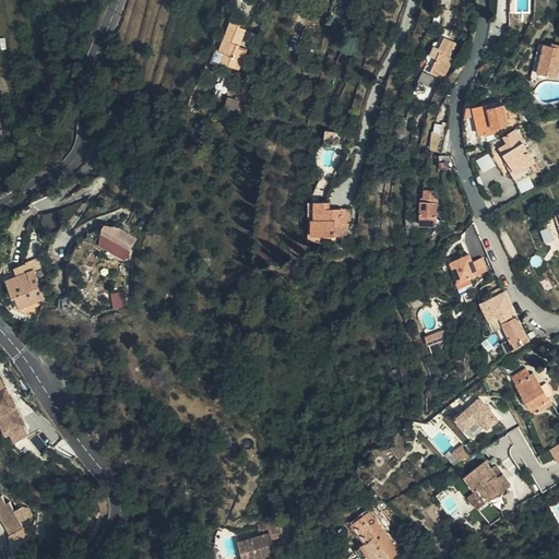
[(227,54),(223,63),(240,70),(247,52),(239,49),(247,31),(239,27),(240,24),(232,21),(219,50),(227,54)]
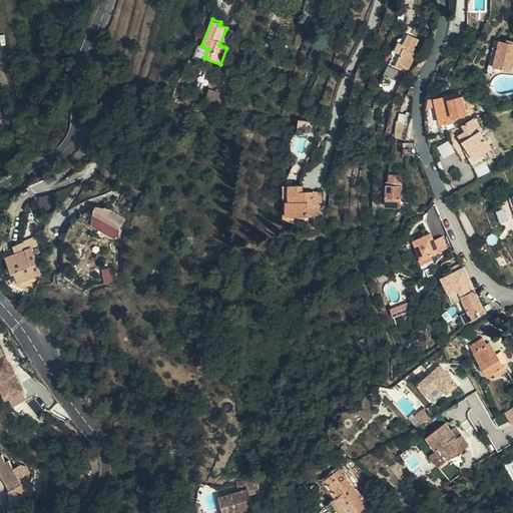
[(395,67),(406,72),(414,52),(409,50),(415,36),(406,33),(400,47),(403,48),(395,67)]
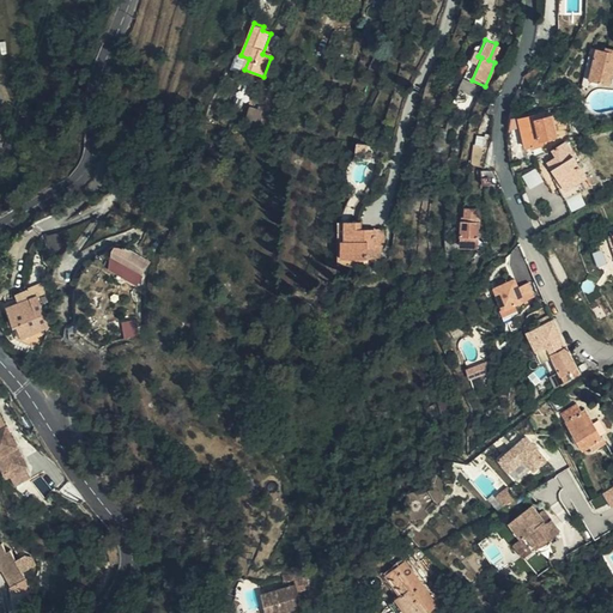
[(590,90),(601,93),(602,86),(612,89),(612,85),(612,48),(610,48),(610,52),(594,49),(588,78),(592,78),(590,90)]
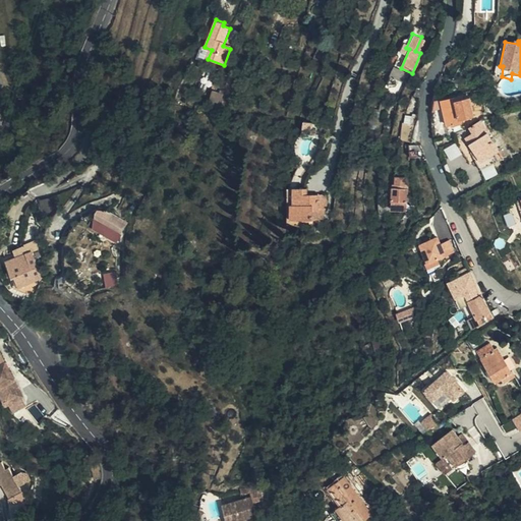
[(311,58),(321,62),(327,48),(316,44),(311,58)]
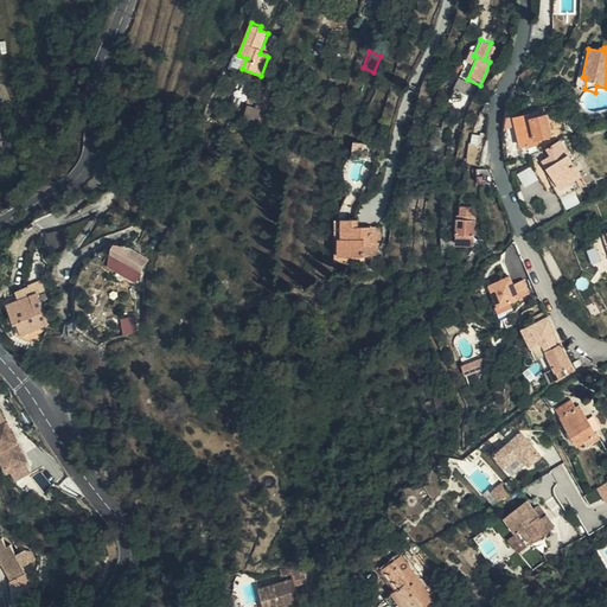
[(242,71),(242,69),(247,58),(238,55),(236,53),(230,68),(242,71)]
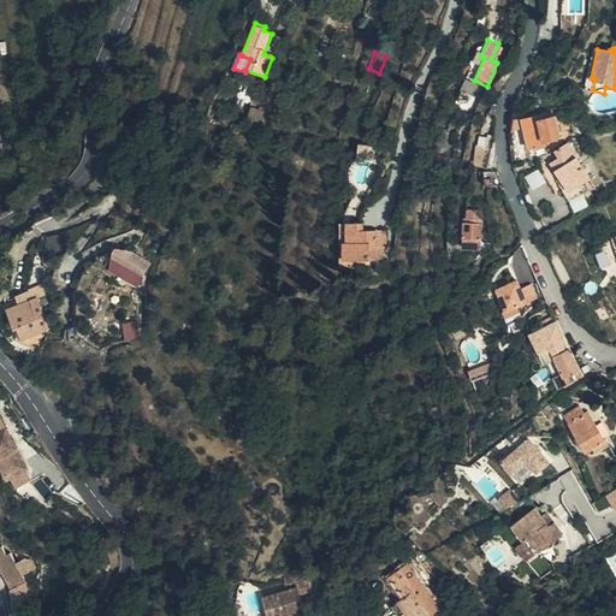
[(555,87),(550,81),(549,78),(537,92),(540,95),(543,99),(555,87)]
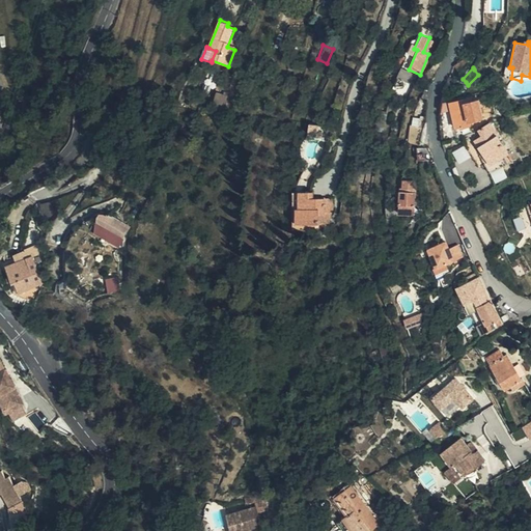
[(215,104),(225,107),(229,95),(219,91),(215,104)]
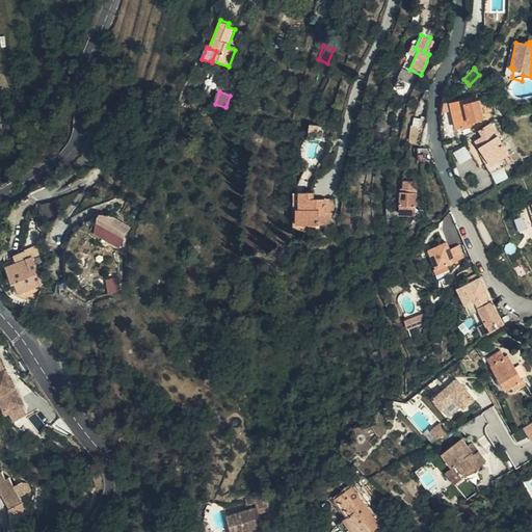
[(478,120),(486,116),(481,100),(472,102),(478,120)]
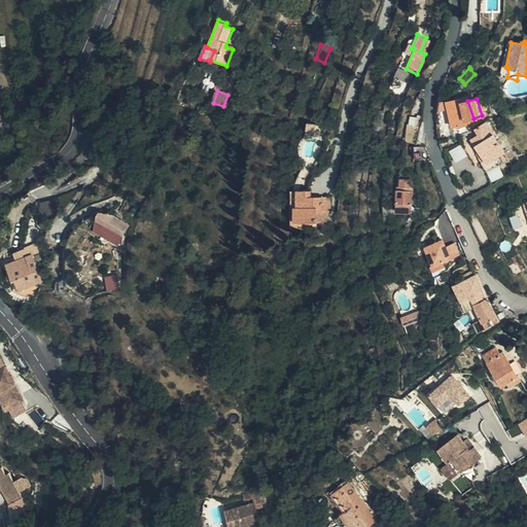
[(461,121),(473,118),(467,101),(454,105),(461,121)]
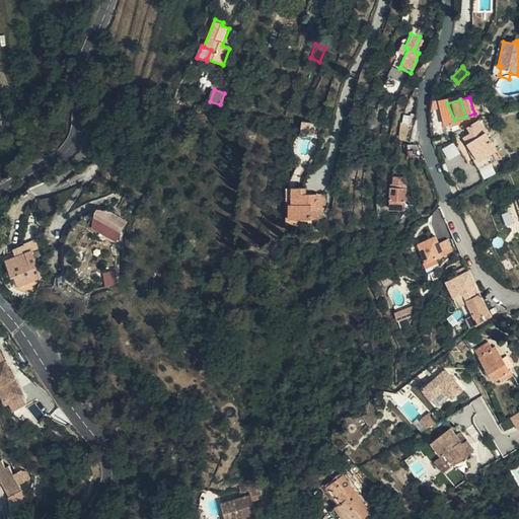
[(455,123),(454,120),(447,103),(434,106),(441,128),(447,125),(455,123)]
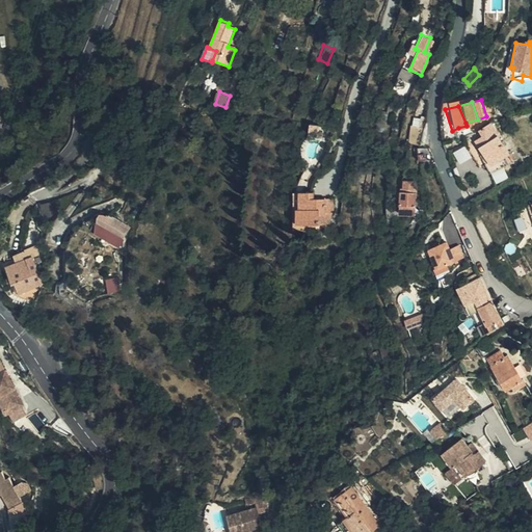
[(309,120),(297,117),(295,126),(303,124),(309,120)]
